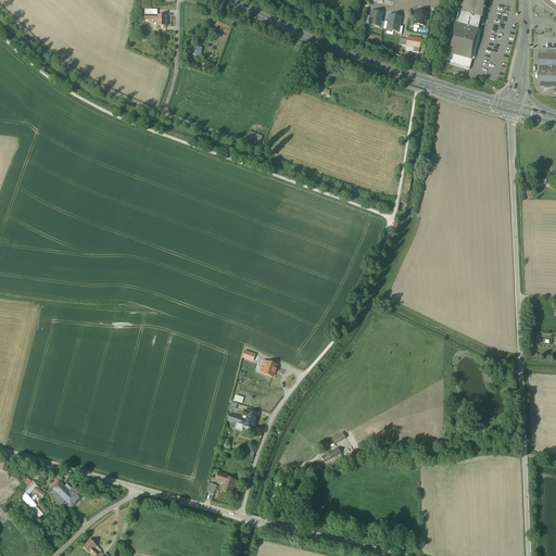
[(462,0),(447,54),(449,54),(470,60),(474,48),(476,42),(479,30),(478,29),(481,19),(482,19),(484,12),(483,12),(487,0),(462,0)]
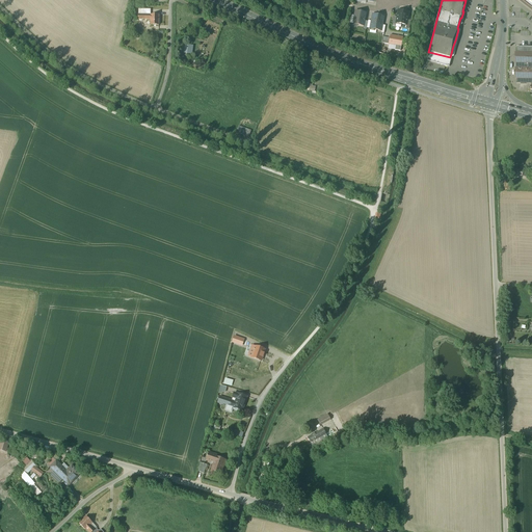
[(531,0),(519,0),(531,9),(531,0)]
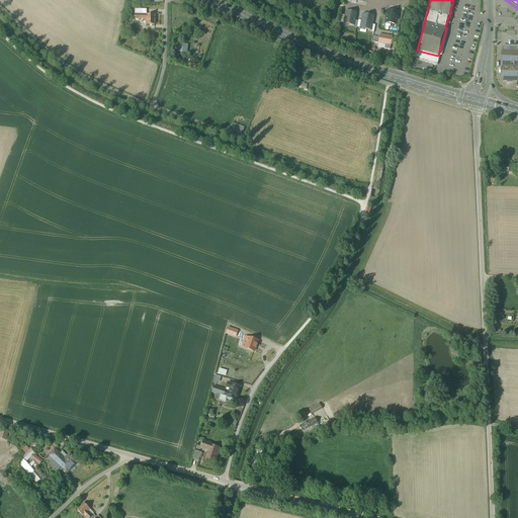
[(385,22),(385,23),(391,23),(396,24),(397,20),(398,12),(387,10),(386,17),(385,22)]
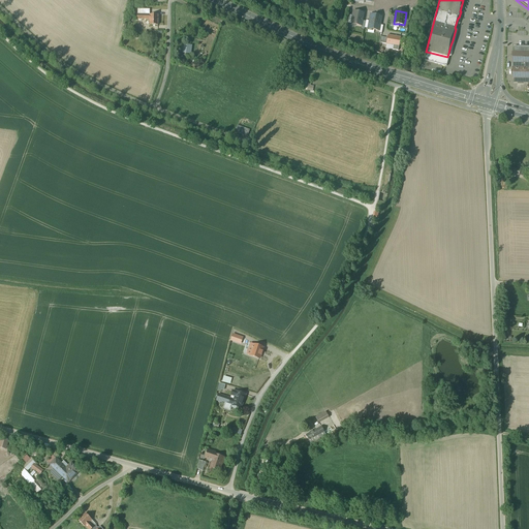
[(364,13),(353,11),(352,17),(351,21),(351,24),(362,26),(363,21),(364,13)]
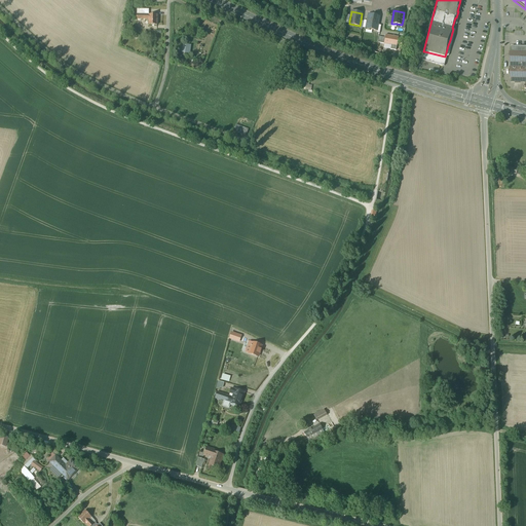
[(157,15),(149,15),(149,26),(157,26),(157,15)]
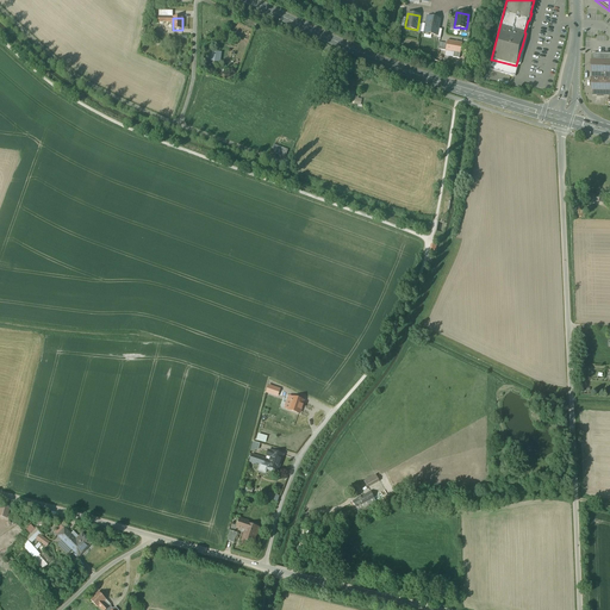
[(441,22),(428,19),(425,35),(437,37),(441,22)]
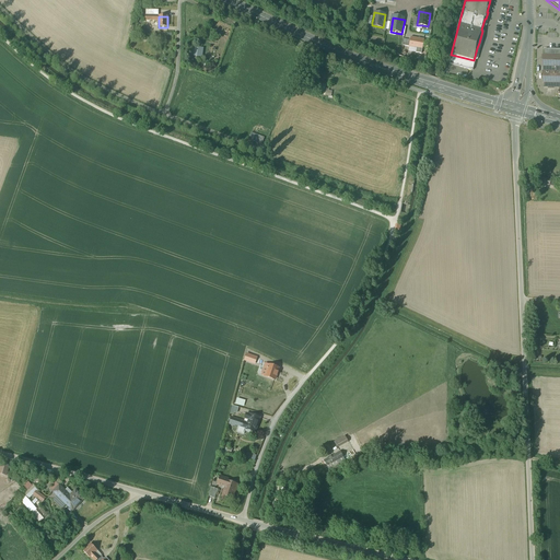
[(411,39),(409,51),(421,54),(423,42),(411,39)]
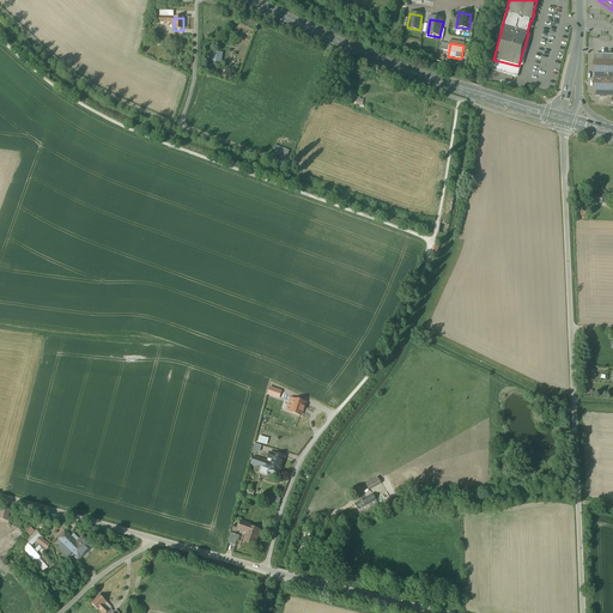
[(612,54),(598,55),(596,55),(595,55),(595,60),(593,60),(592,91),(594,91),(594,96),(599,96),(599,98),(606,98),(606,96),(611,96),(611,98),(612,97),(612,54)]
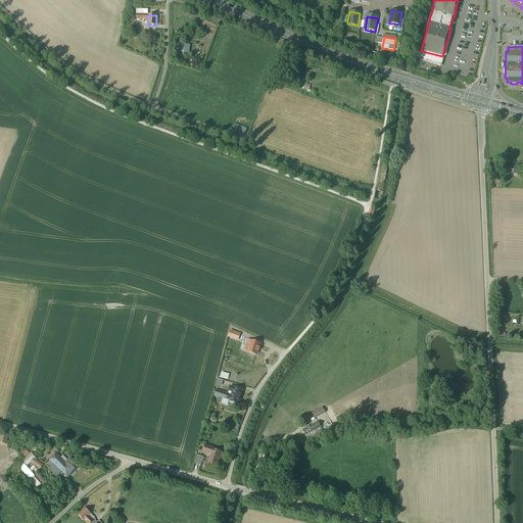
[(442,56),(422,51),(420,60),(441,65),(444,56),(442,56)]
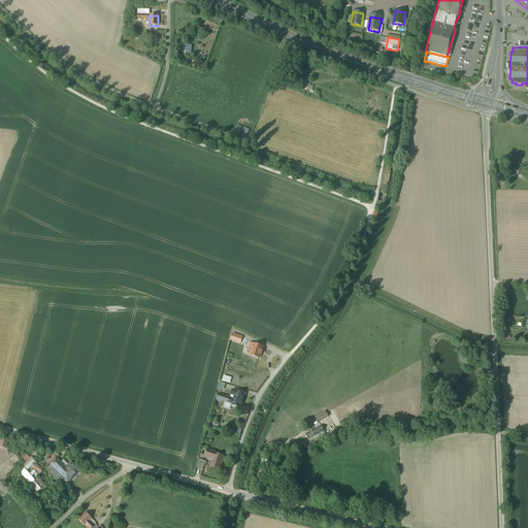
[(237,126),(235,131),(246,135),(249,129),(237,126)]
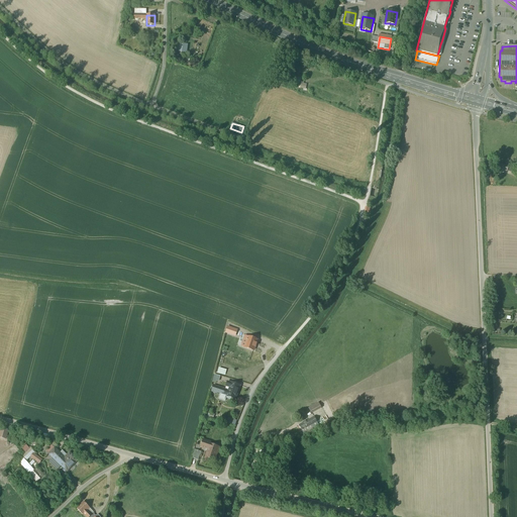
[(247,337),(244,347),(253,350),(256,340),(247,337)]
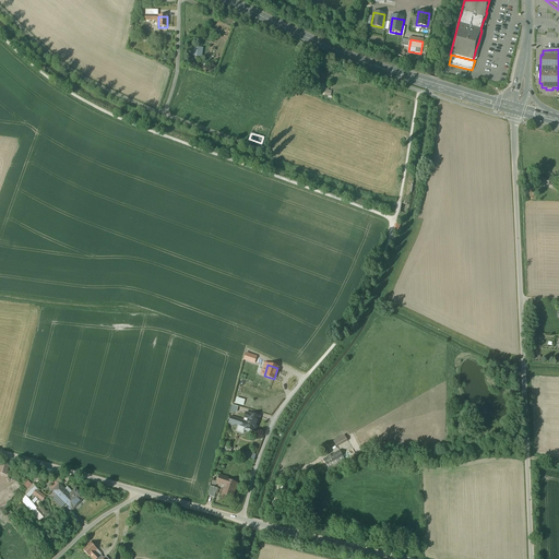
[(230,412),(237,414),(239,406),(232,405),(230,412)]
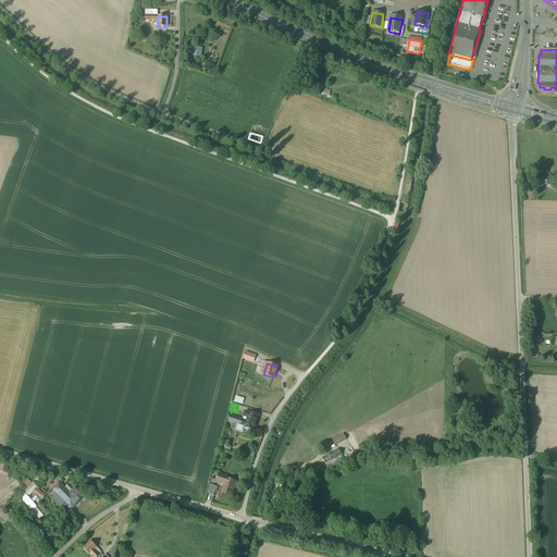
[(226,421),(254,430),(258,416),(246,411),(245,416),(248,417),(247,421),(229,416),(226,421)]
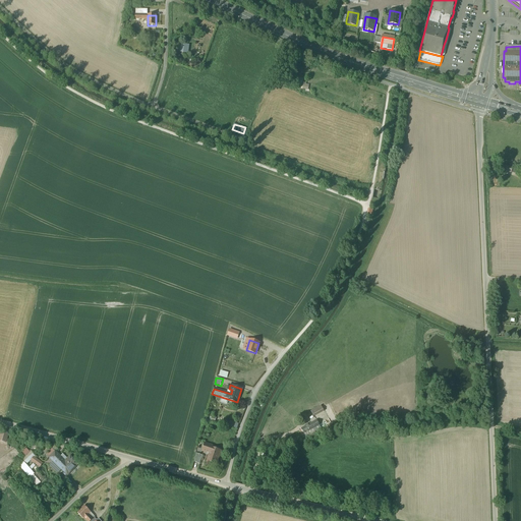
[(321,406),(311,411),(314,416),(324,411),(321,406)]
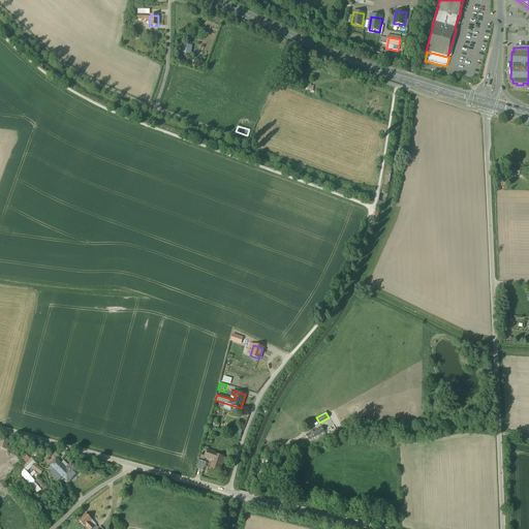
[(321,426),(305,434),(308,439),(323,431),(321,426)]
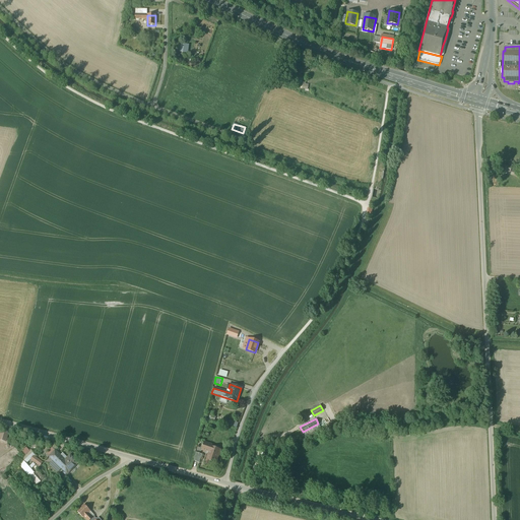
[(9,435),(1,433),(0,437),(0,440),(6,443),(9,435)]
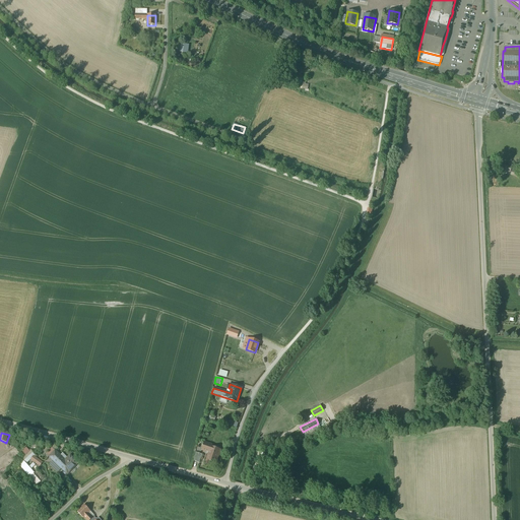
[(211,445),(204,443),(202,450),(208,452),(205,464),(208,465),(209,461),(216,463),(220,450),(211,447),(211,445)]
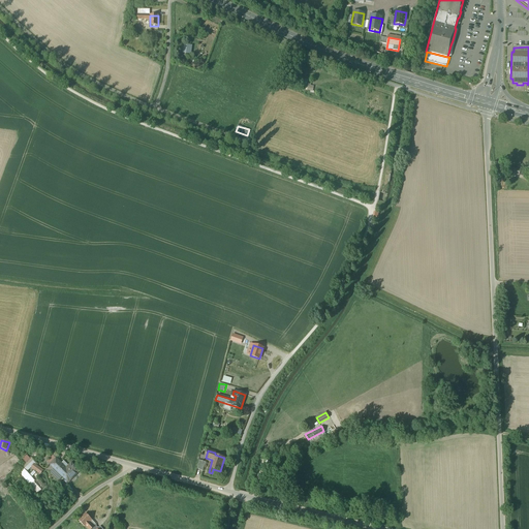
[(66,468),(56,459),(51,465),(68,483),(80,471),(71,463),(66,468)]
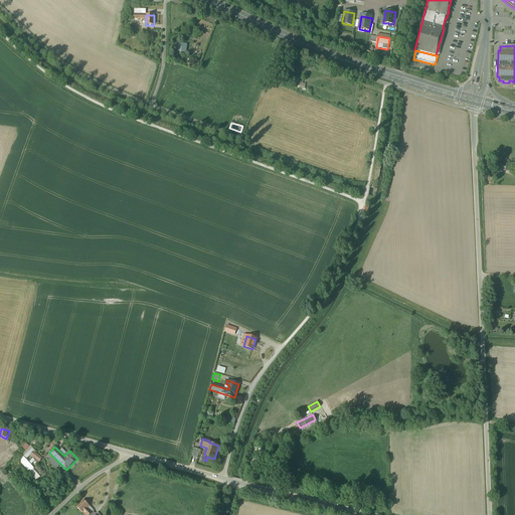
[(200,450),(194,449),(191,457),(197,459),(200,450)]
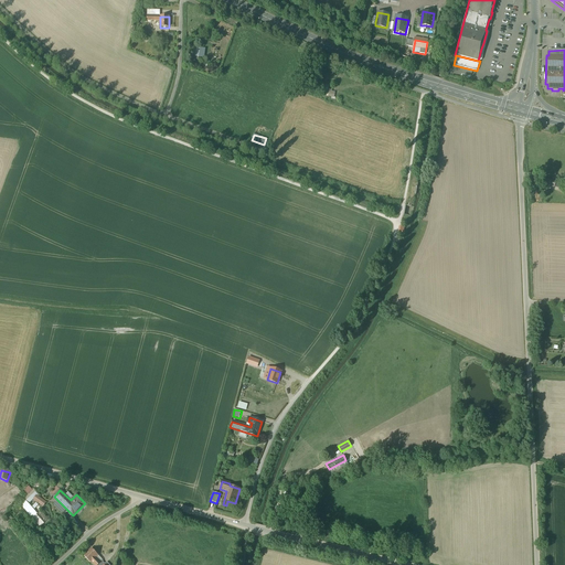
[(36,496),(33,501),(44,507),(48,501),(36,496)]
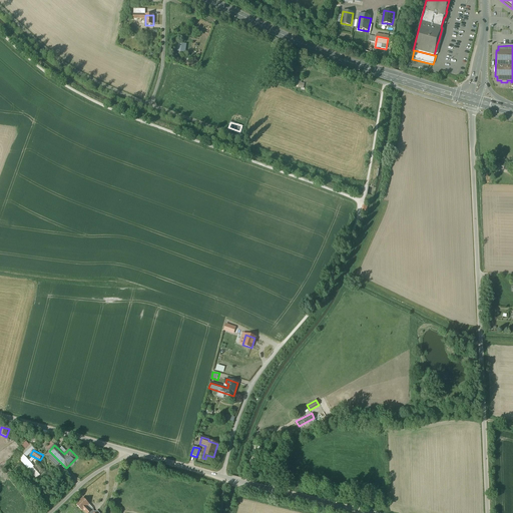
[(36,465),(34,467),(41,475),(43,472),(36,465)]
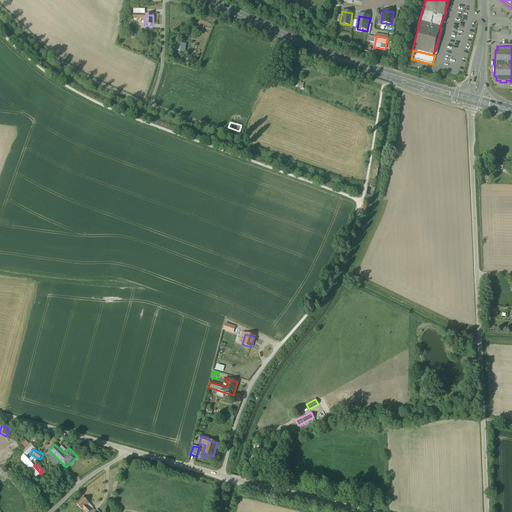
[(32,467),(29,470),(36,478),(39,475),(32,467)]
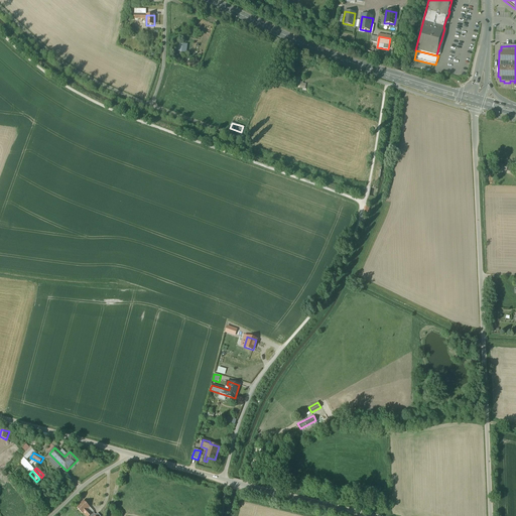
[(84,501),(77,508),(83,514),(84,513),(87,515),(86,515),(90,515),(92,514),(87,509),(90,507),(84,501)]
